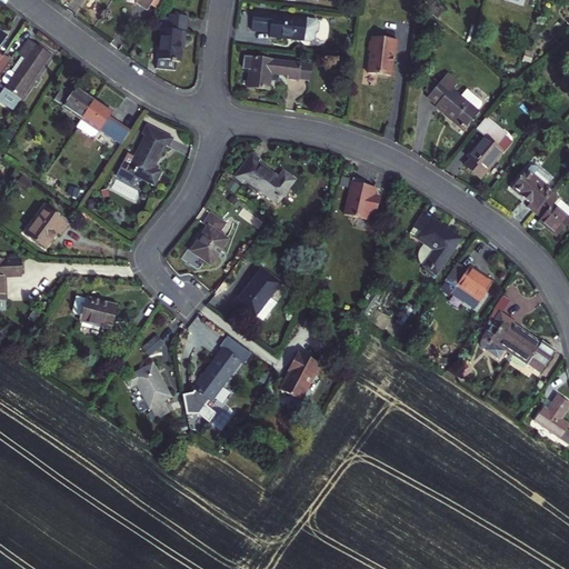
[(139,0),(139,1),(137,5),(147,11),(150,6),(153,0),(139,0)]
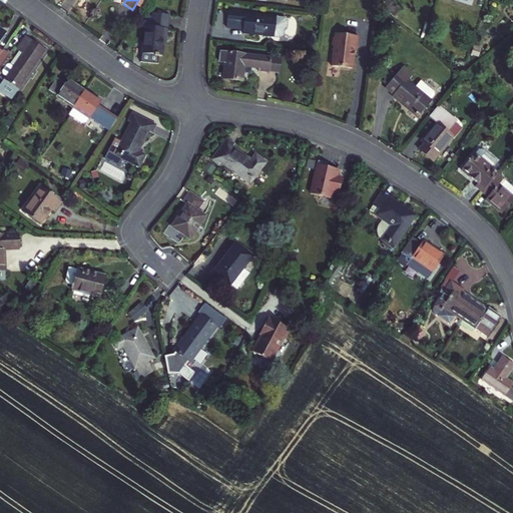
[(148,0),(138,0),(135,5),(142,9),(148,0)]
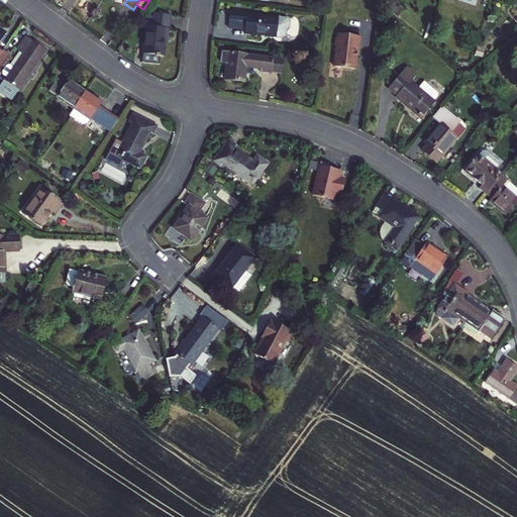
[(152,27),(170,29),(171,16),(154,14),(152,27)]
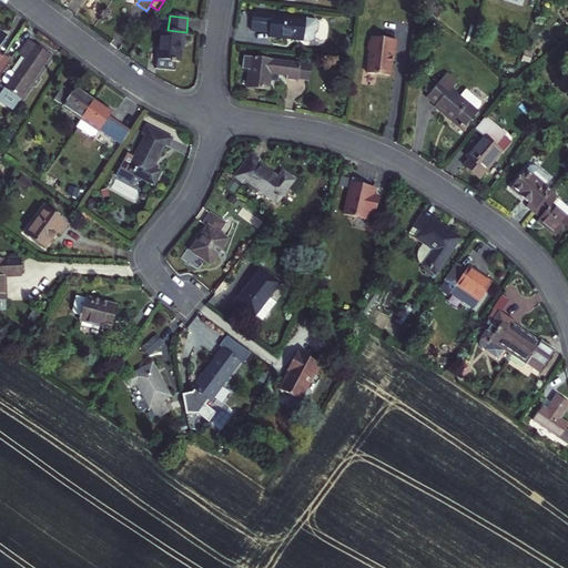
[(272,37),(303,41),(305,20),(277,17),(276,20),(253,18),(251,32),(272,34),(272,37)]
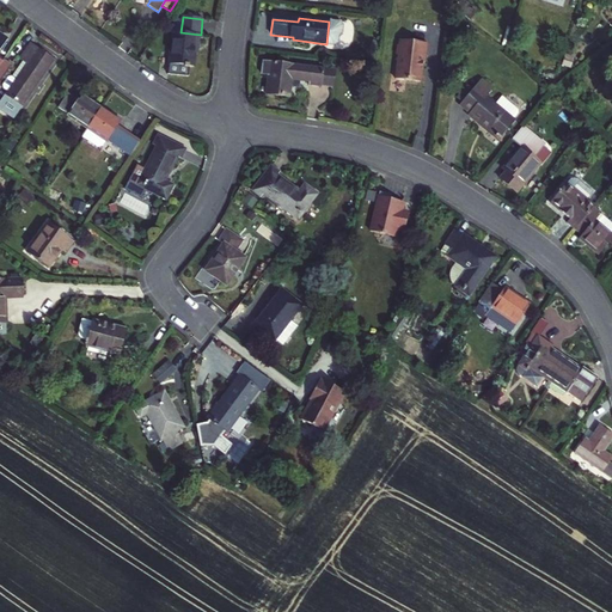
[(341,23),(329,22),(326,44),(335,46),(338,42),(338,35),(342,32),(343,26),(341,23)]
